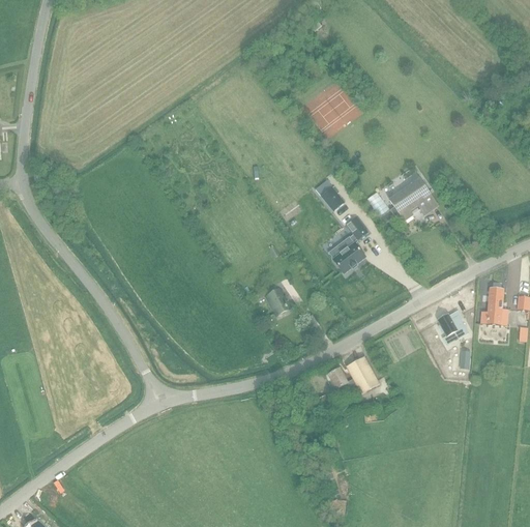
[(393,205),(379,215),(384,223),(394,214),(396,216),(401,214),(404,220),(413,213),(410,210),(418,204),(424,213),(439,204),(438,204),(420,177),(389,198),(393,205)]
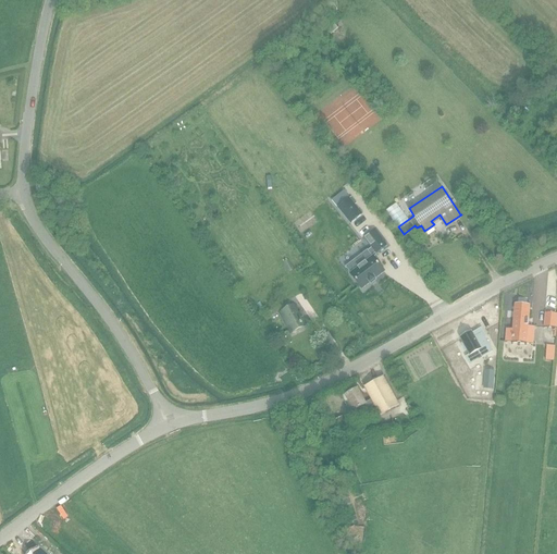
[(348,196),(336,206),(349,221),(361,211),(354,202),(348,196)]
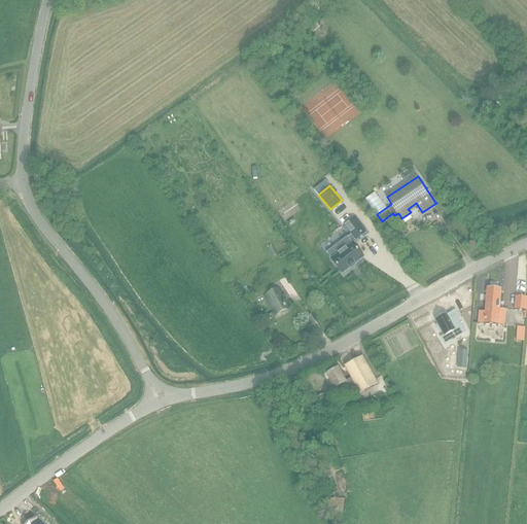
[(341,248),(331,256),(342,271),(349,265),(350,266),(351,265),(350,264),(353,262),(354,263),(355,262),(354,260),(363,254),(352,240),(355,237),(356,238),(366,230),(355,215),(345,222),(351,232),(348,234),(347,234),(337,242),(341,248)]
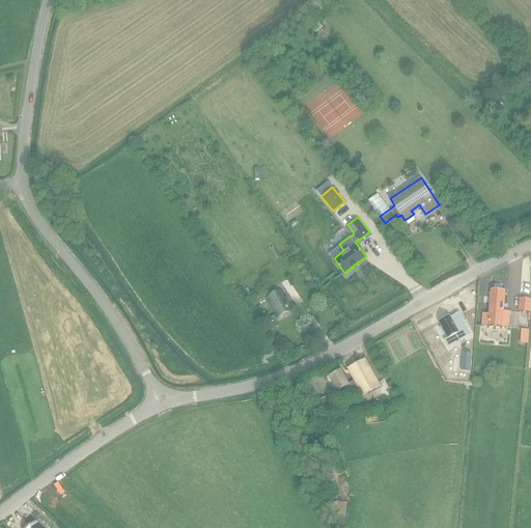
[(270,247),(275,257),(280,254),(275,244),(270,247)]
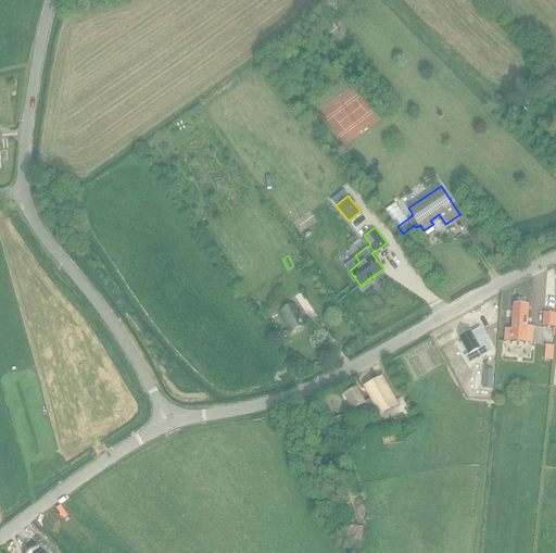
[(278,310),(289,330),(306,322),(295,300),(278,310)]
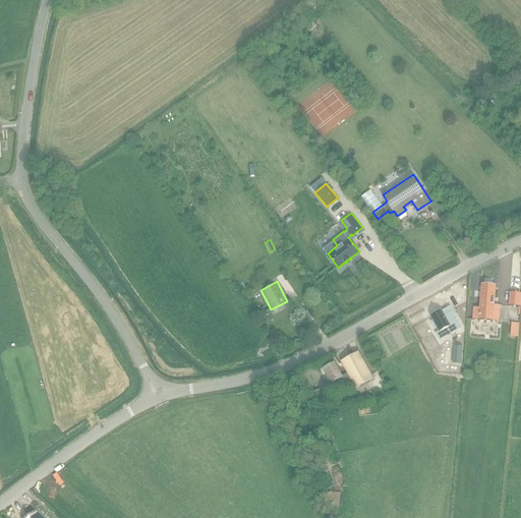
[(473,304),(472,317),(491,319),(499,319),(500,304),(494,303),(495,282),(481,281),(479,305),(473,304)]
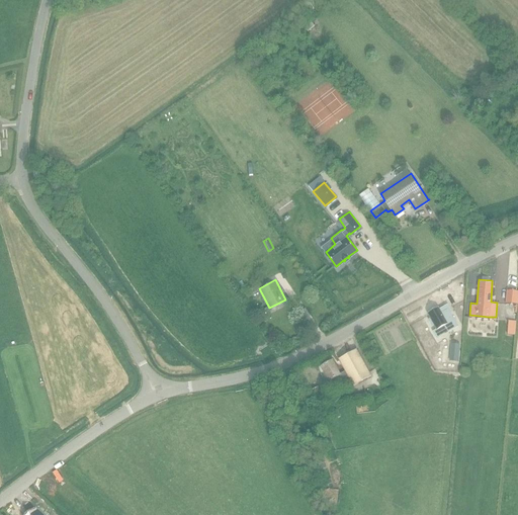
[(506,301),(517,301),(517,288),(506,288),(506,301)]
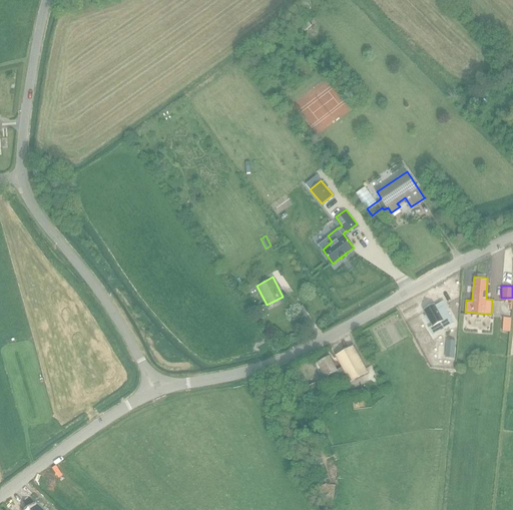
[(434,302),(423,308),(426,313),(424,314),(428,320),(430,319),(432,325),(440,320),(444,326),(453,321),(447,311),(444,304),(437,307),(435,304),(434,302)]
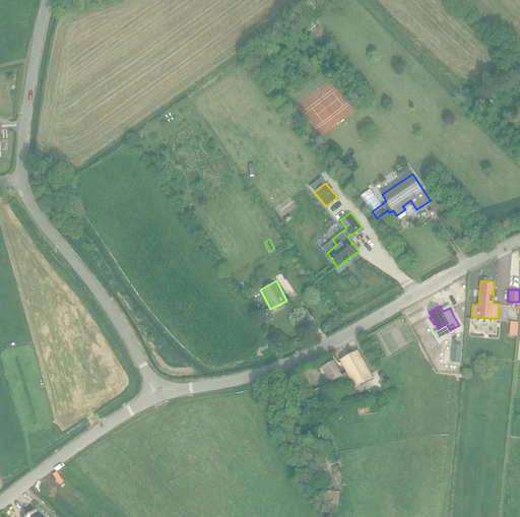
[(509,333),(517,333),(518,320),(510,319),(509,333)]
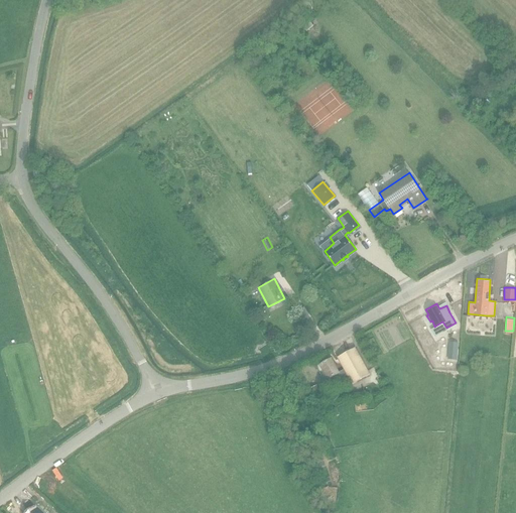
[(449,340),(448,357),(457,358),(458,341),(449,340)]
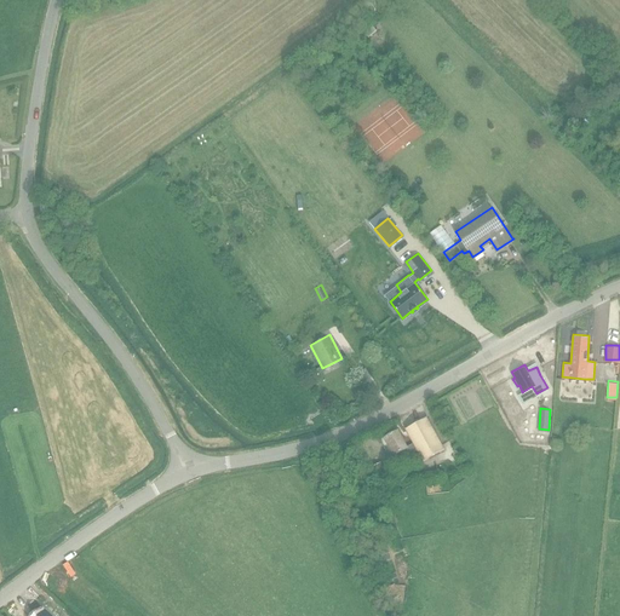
[(413,442),(417,448),(423,459),(445,447),(426,415),(405,427),(413,442)]
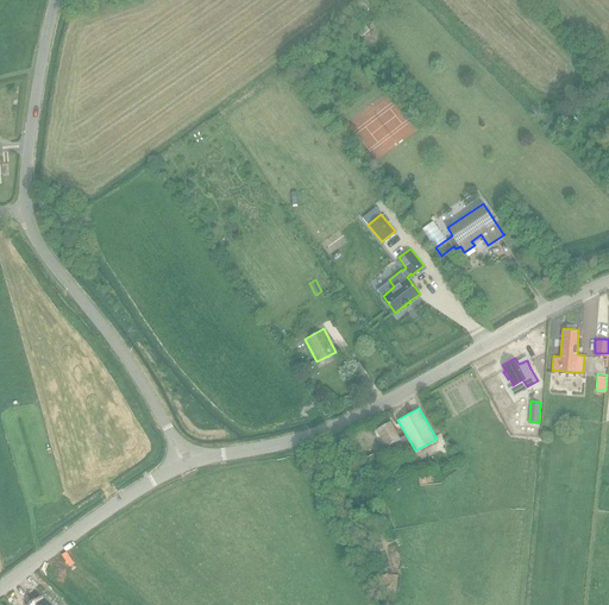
[(395,447),(409,440),(406,434),(400,438),(390,421),(377,428),(385,445),(391,442),(395,447)]
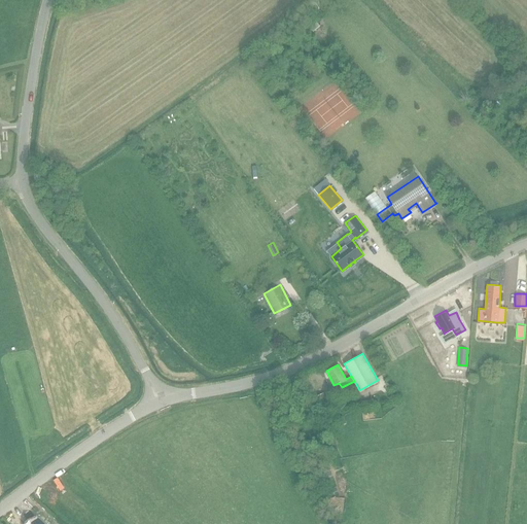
[(313,396),(320,409),(331,402),(325,389),(313,396)]
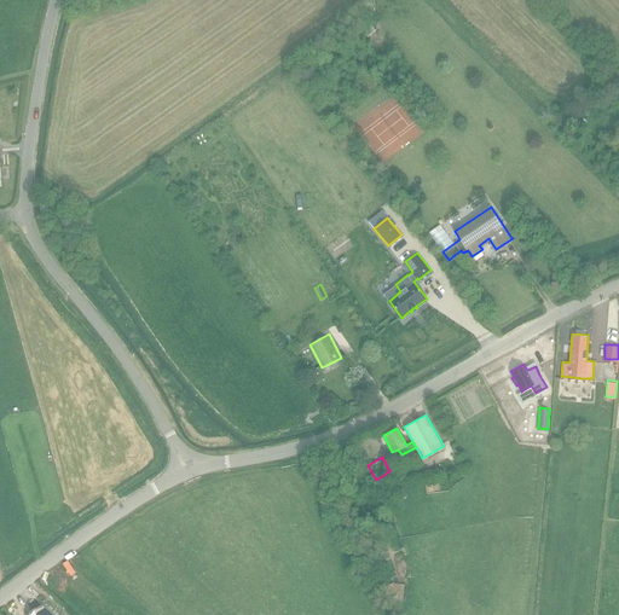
[(401,486),(394,489),(398,498),(405,494),(401,486)]
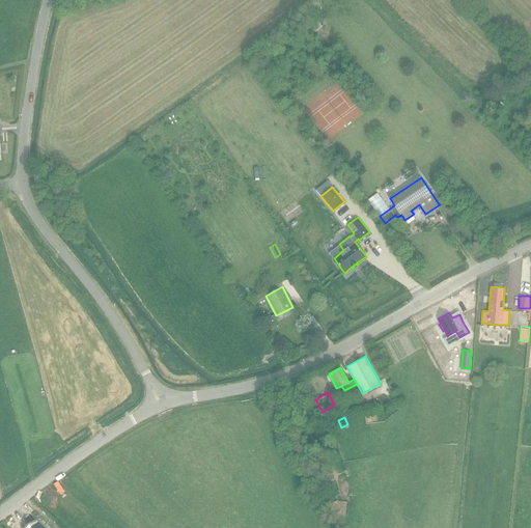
[(323,472),(326,480),(335,477),(332,469),(323,472)]
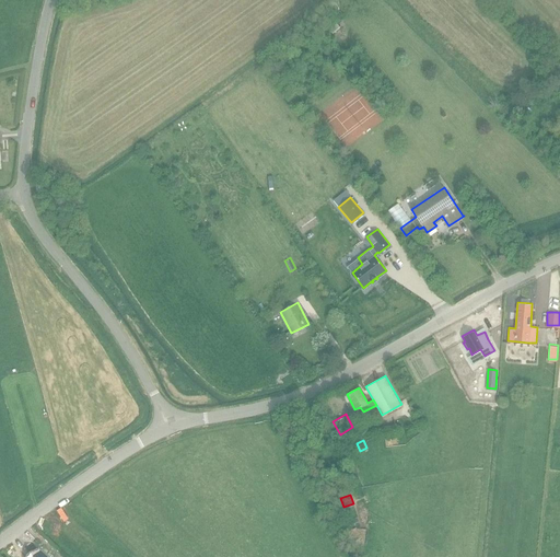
[(347,531),(350,541),(361,536),(357,526),(347,531)]
